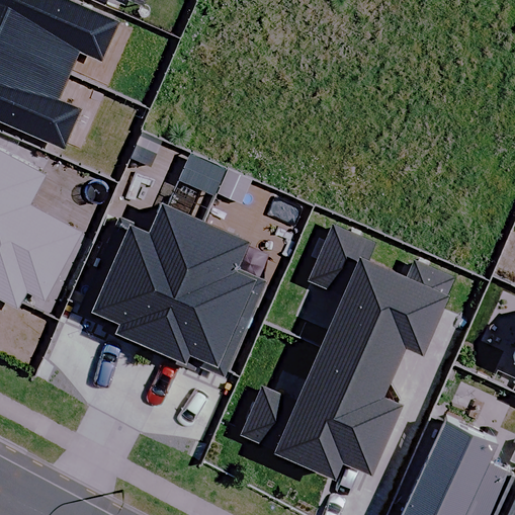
[(0,0),(0,43),(71,75),(82,51),(102,60),(118,22),(68,0),(17,0),(16,4),(7,0),(0,0)]
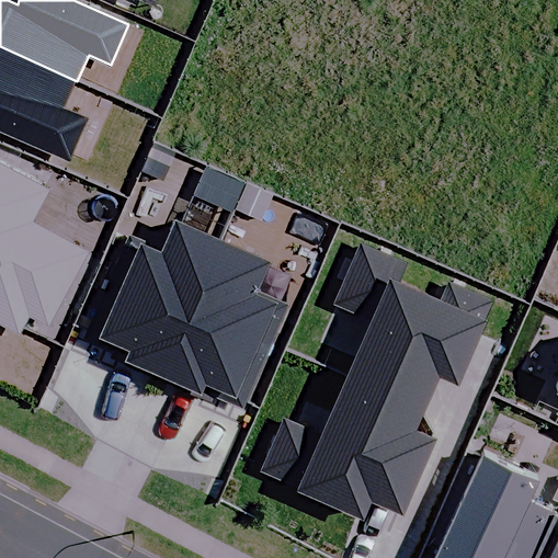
[(77,81),(0,46),(0,129),(67,160),(86,120),(64,110),(77,81)]
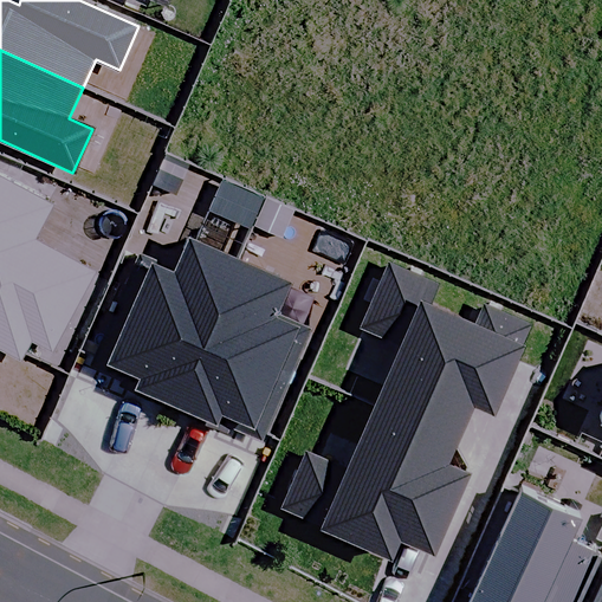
[(0,349),(19,360),(32,335),(57,348),(97,272),(36,239),(54,205),(0,176),(0,349)]
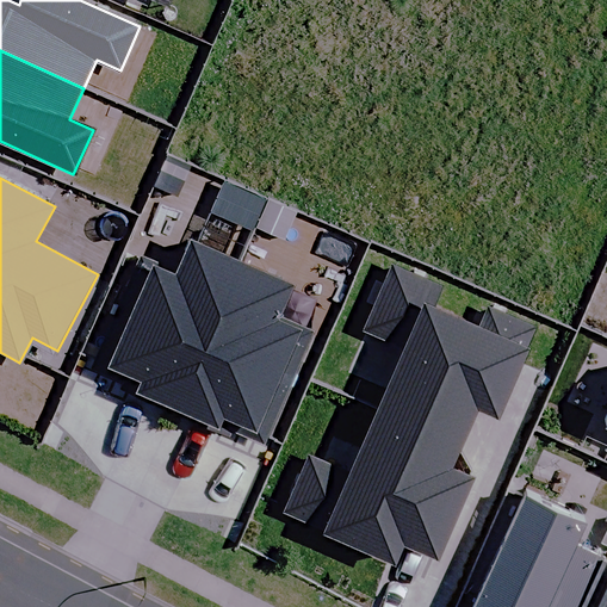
[(179,414),(245,265),(192,242),(179,274),(143,259),(94,369),(127,382),(123,390),(179,414)]
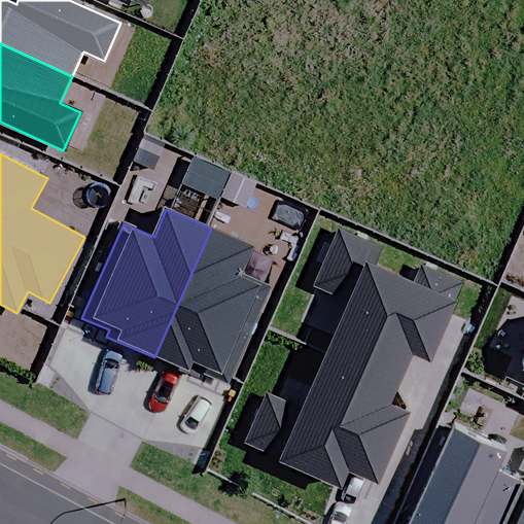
[(211,229),(154,357),(189,373),(194,362),(230,378),(270,286),(241,274),(252,247),(211,229)]
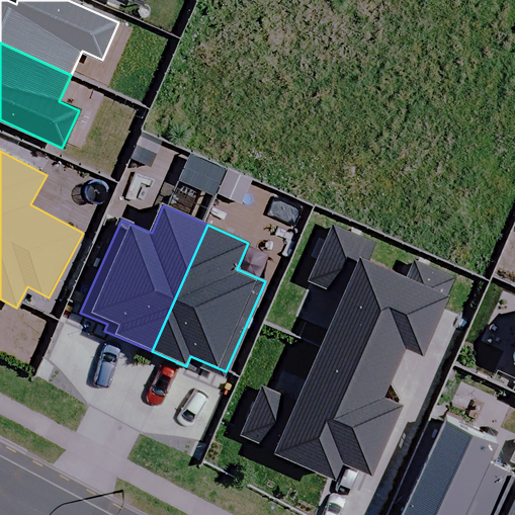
[(342,294),(319,346),(390,377),(402,349),(422,357),(456,279),(416,262),(408,281),(367,263),(376,244),(337,227),(313,282),(342,294)]
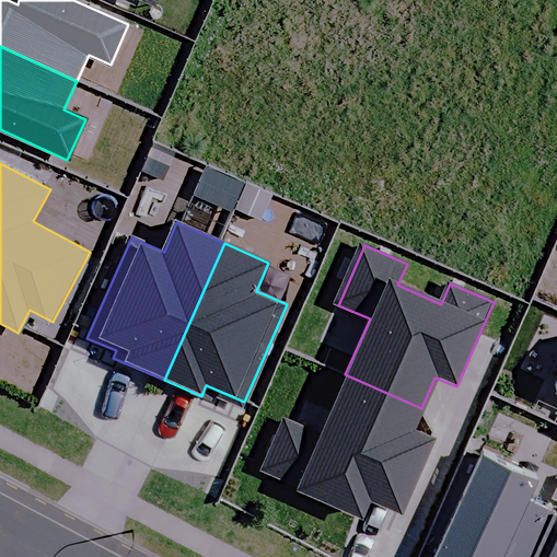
[(421,408),(345,374),(320,433),(287,419),(264,471),(301,486),(299,491),(362,520),(371,499),(402,513),(434,439),(412,429),(421,408)]
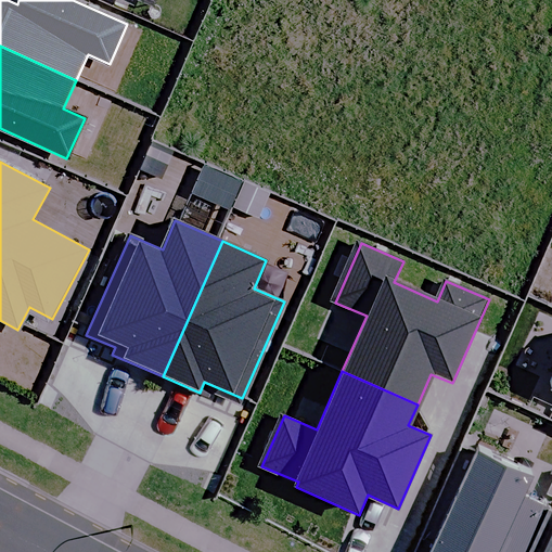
[(536,473),(482,448),(433,551),(530,551),(551,510),(524,497),(536,473)]
